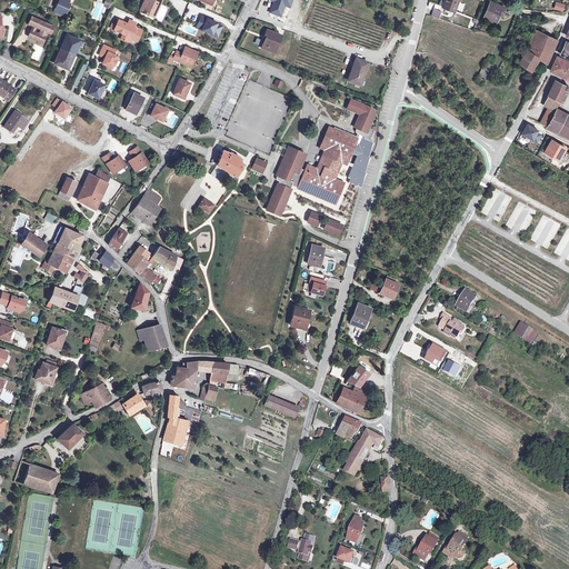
[(68,0),(58,0),(56,8),(53,12),(62,16),(65,11),(68,3),(68,2),(68,0)]
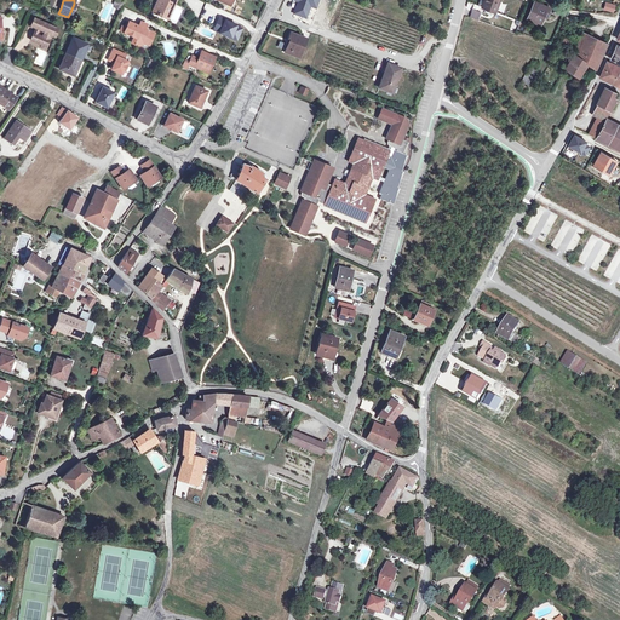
[(176,0),(174,0),(158,0),(153,12),(165,17),(170,5),(173,6),(176,0)]
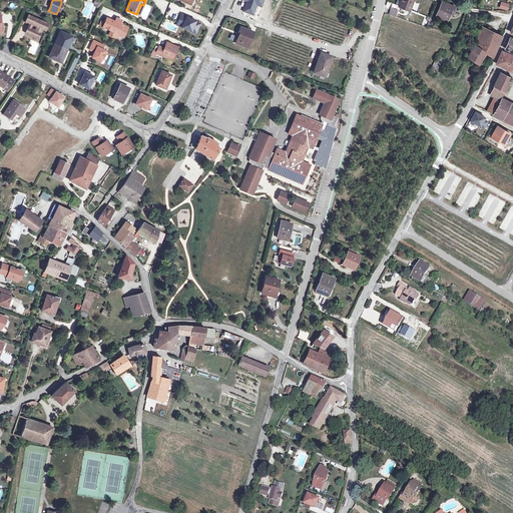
[(401,0),(399,6),(409,10),(412,2),(411,2),(411,0),(401,0)]
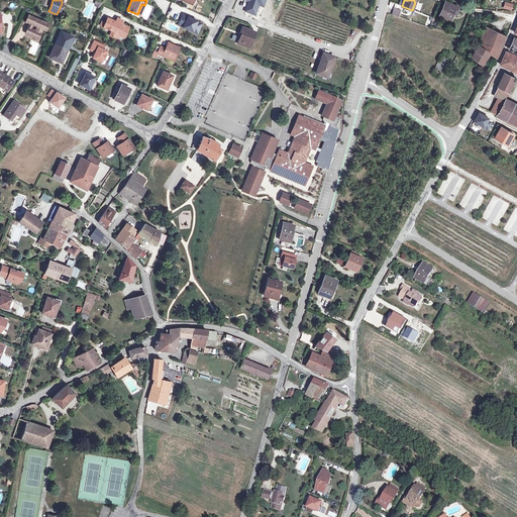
[(509,12),(512,3),(499,0),(488,0),(487,5),(509,12)]
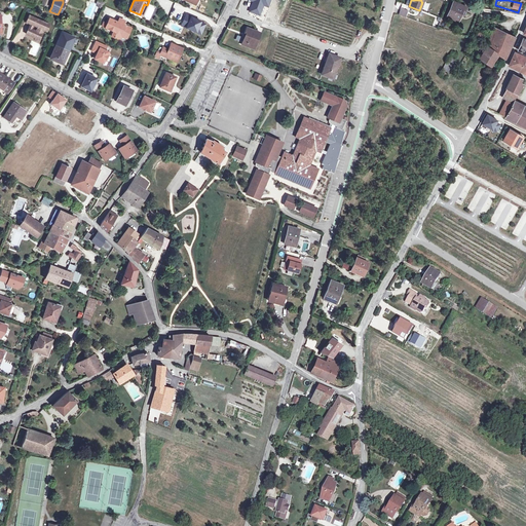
[(399,15),(406,16),(408,9),(407,9),(409,5),(397,2),(396,7),(400,8),(399,15)]
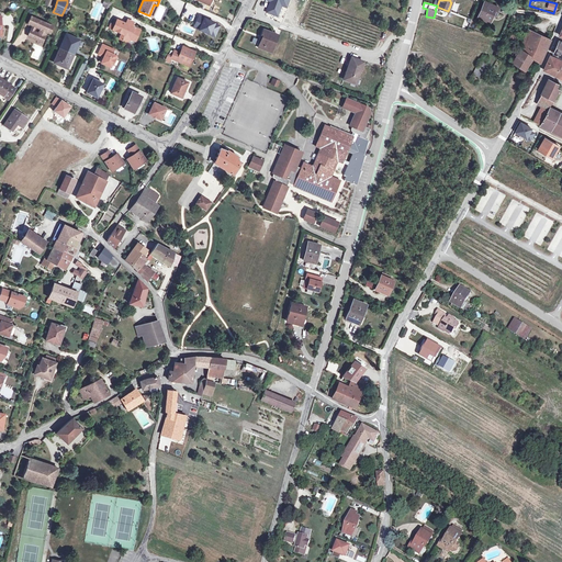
[(498,8),(484,2),(478,18),(490,22),(493,14),(494,12),(496,13),(498,8)]
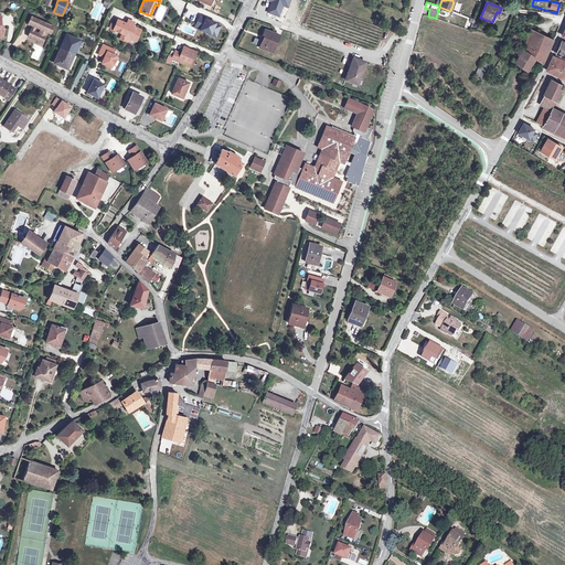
[(526,29),(529,17),(521,14),(521,16),(519,28),(526,29)]
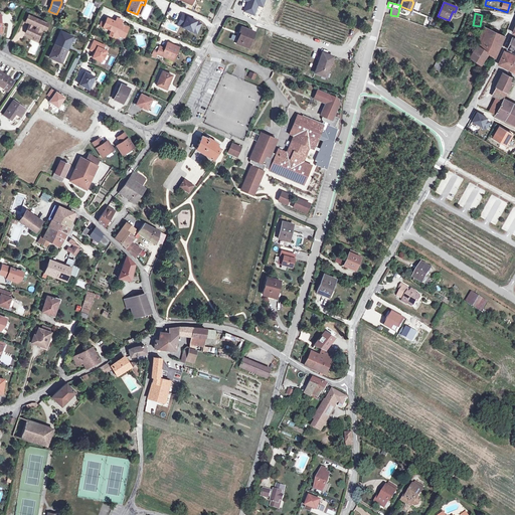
[(185,29),(196,33),(200,23),(195,21),(186,17),(187,16),(181,14),(178,22),(183,24),(187,26),(185,29)]
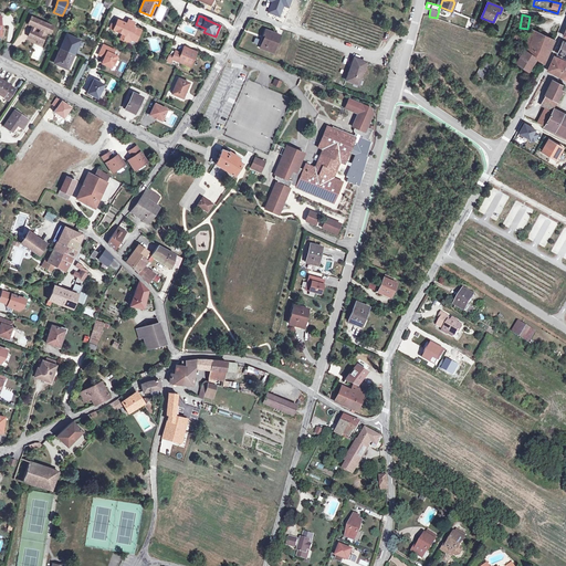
[(53,27),(31,17),(28,23),(32,25),(28,37),(42,42),(46,32),(50,33),(53,27)]
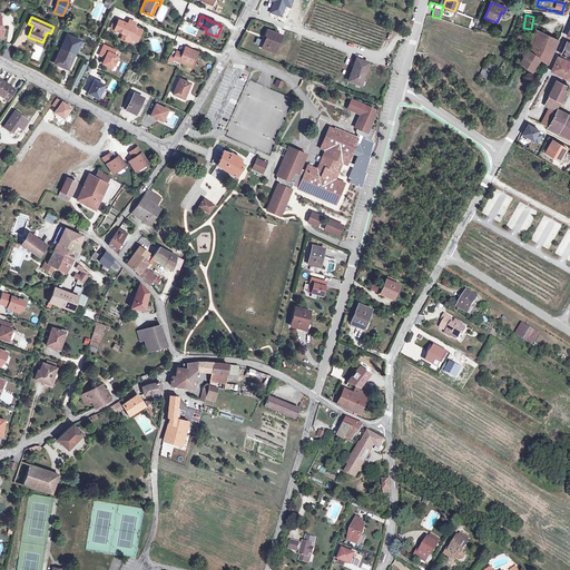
[(125,22),(118,20),(116,26),(114,25),(111,29),(124,33),(120,39),(128,42),(135,40),(137,35),(139,33),(140,35),(141,30),(137,28),(134,29),(133,28),(134,25),(135,22),(129,20),(127,26),(126,25),(125,22)]
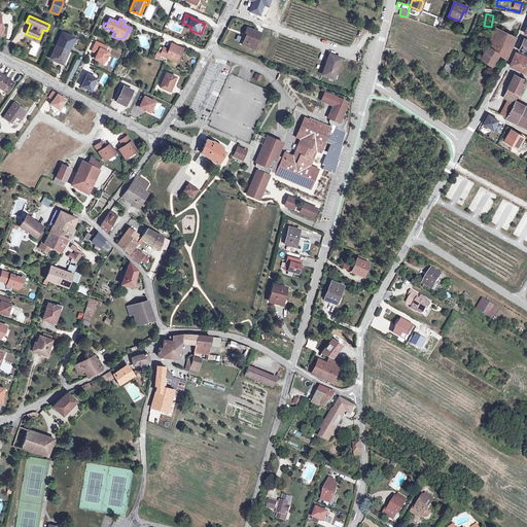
[(498,55),(505,59),(514,41),(502,35),(504,32),(494,27),(493,31),(495,32),(491,42),(490,47),(487,55),(484,53),(481,59),(492,66),(498,55)]
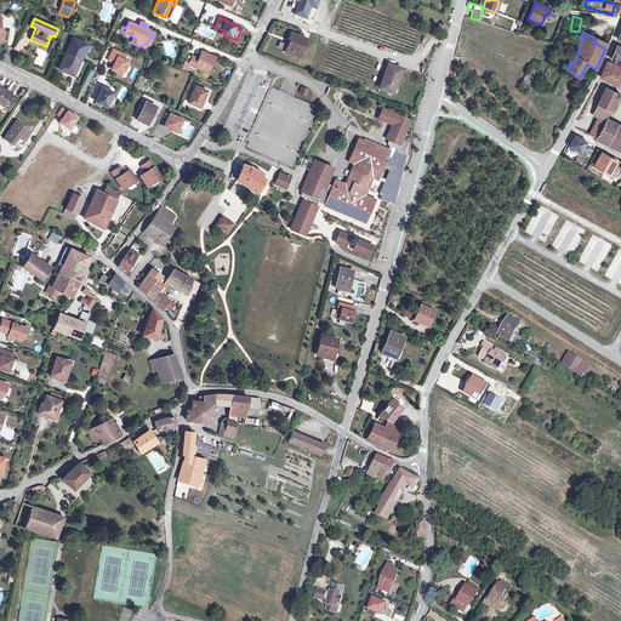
[(307,39),(290,33),(288,40),(289,40),(285,52),(296,57),(300,47),(303,49),(307,39)]
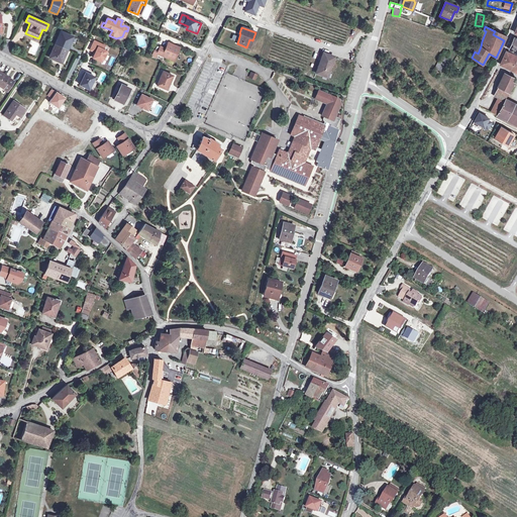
[(61,31),(56,44),(67,49),(69,42),(71,43),(73,36),(61,31)]
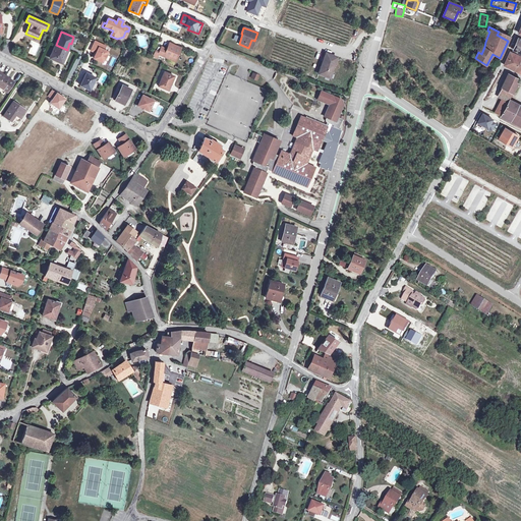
[(510,37),(499,32),(497,35),(508,41),(510,37)]
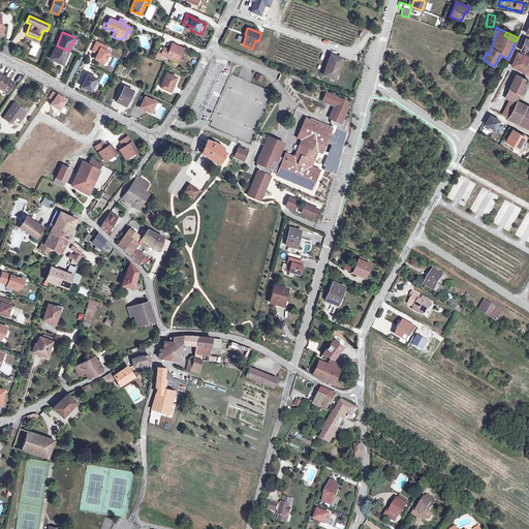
[(36,57),(40,45),(33,42),(28,54),(36,57)]
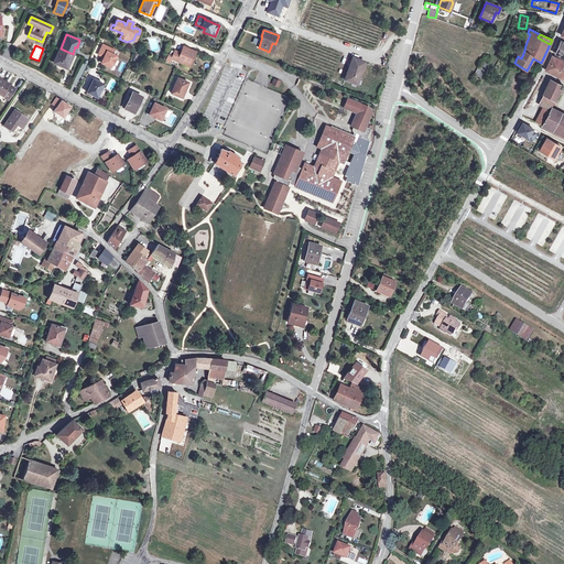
[(104,56),(104,57),(100,63),(110,67),(111,64),(112,64),(115,60),(114,60),(116,56),(111,54),(114,50),(102,45),(98,55),(101,56),(102,55),(104,56)]
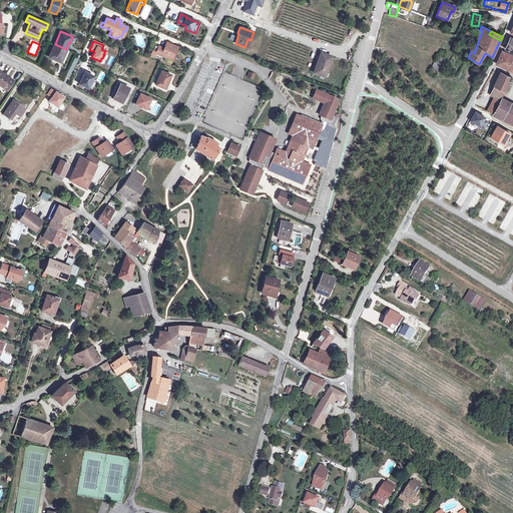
[(163,49),(158,46),(156,53),(155,54),(168,59),(169,56),(173,57),(177,47),(166,43),(163,49)]
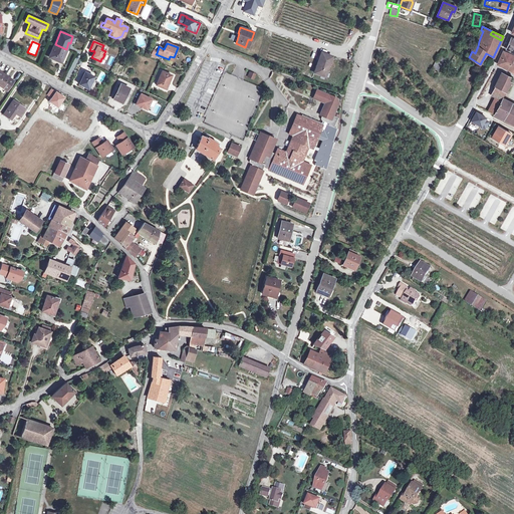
[(63,55),(66,49),(55,44),(49,57),(61,62),(64,56),(63,55)]
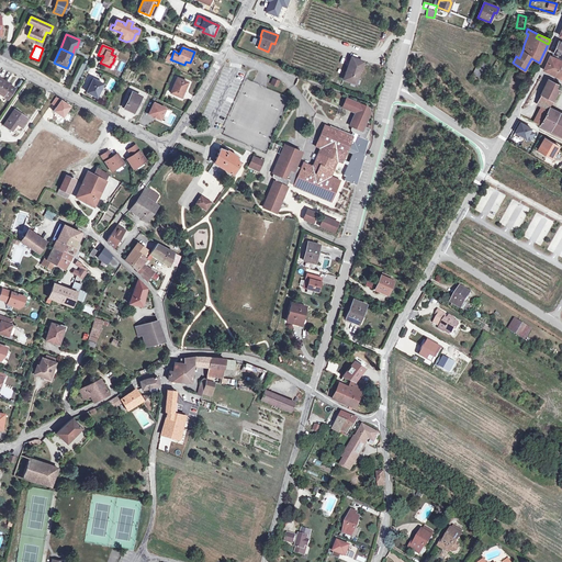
[(473,71),(469,79),(475,83),(479,76),(489,58),(482,55),(473,71)]
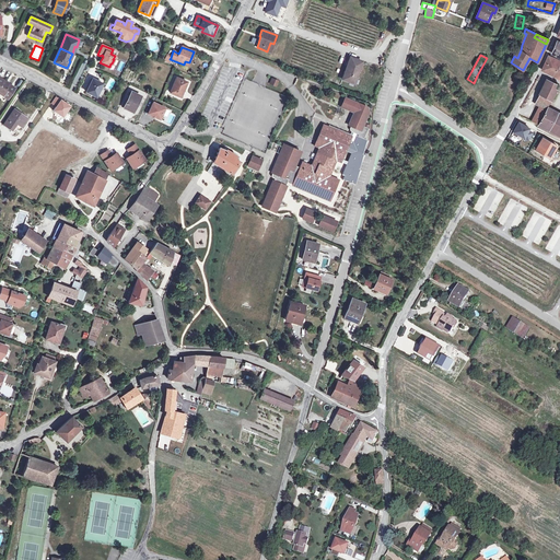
[(549,73),(556,59),(548,56),(541,69),(549,73)]
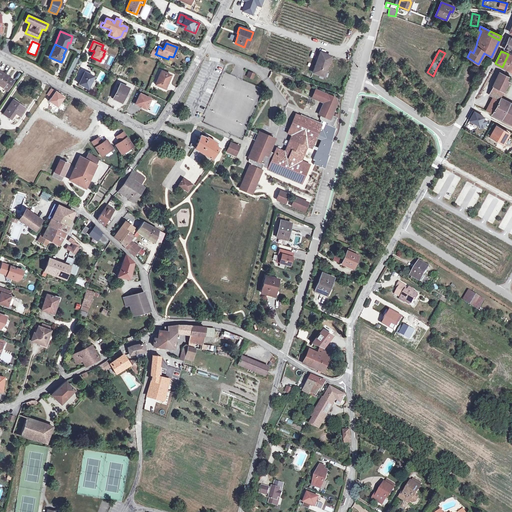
[(331,56),(319,53),(312,73),(324,77),(331,56)]
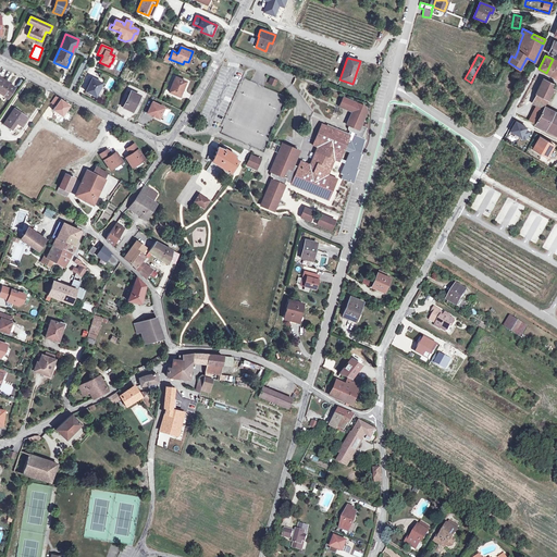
[(556,76),(556,60),(553,59),(546,73),(556,77),(556,76)]
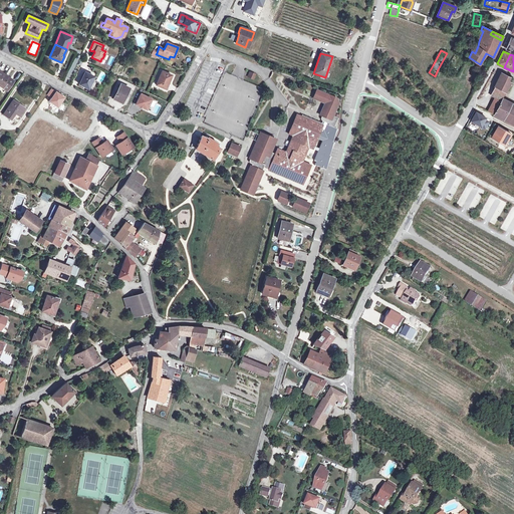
[(13,81),(0,71),(0,85),(7,90),(13,81)]
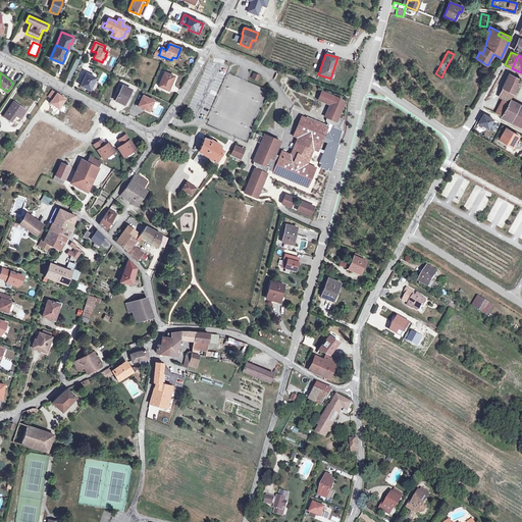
[(174,76),(164,72),(161,80),(162,81),(159,87),(168,91),(174,76)]
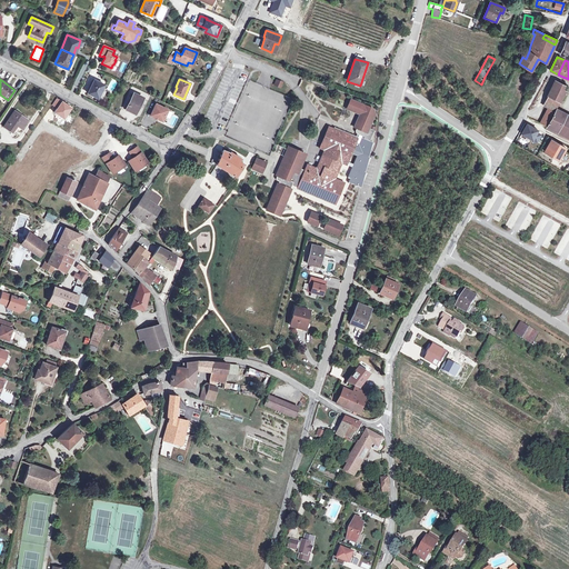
[(105,85),(93,80),(88,93),(98,98),(105,85)]
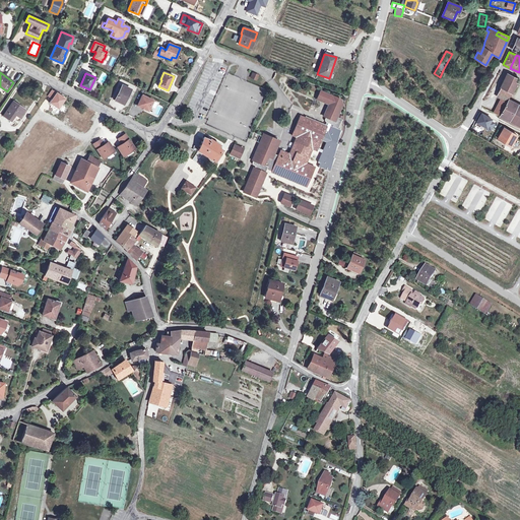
[(252,73),(250,79),(257,81),(259,75),(252,73)]
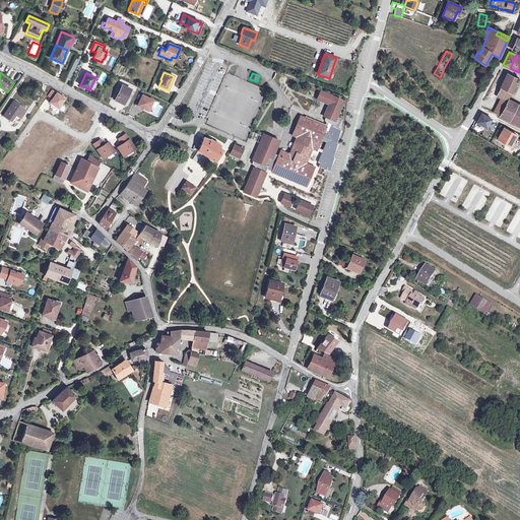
[(512,92),(515,86),(518,82),(515,81),(517,77),(509,73),(502,87),(511,92),(512,92)]
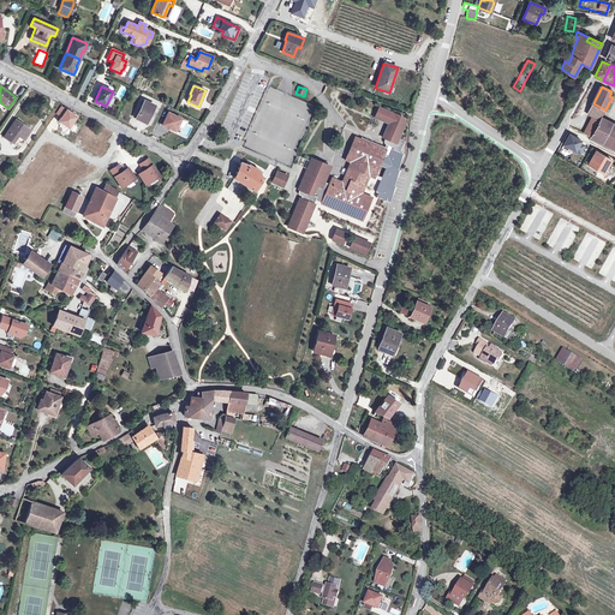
[(154,106),(144,101),(136,118),(141,120),(142,119),(147,121),(154,106)]
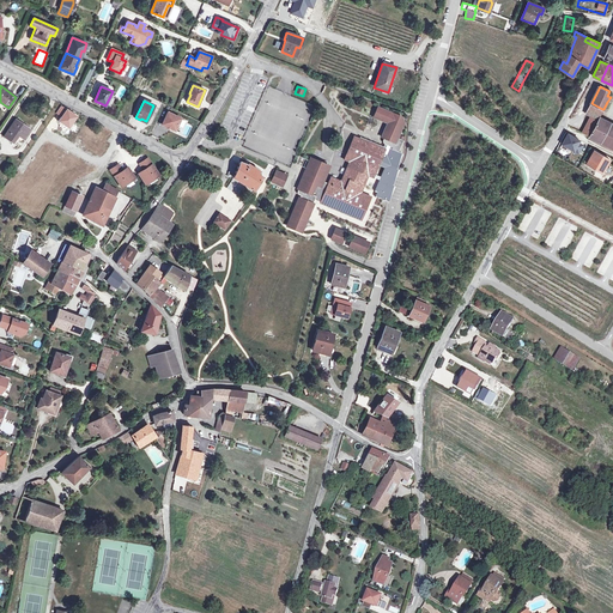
[(602,109),(592,103),(587,114),(590,116),(596,119),(602,109)]
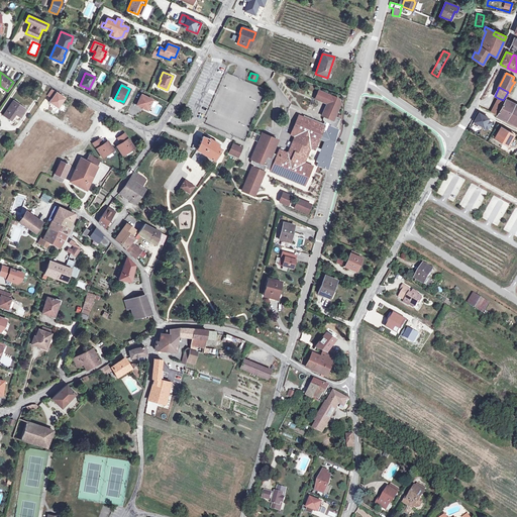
[(329,103),(338,106),(340,102),(339,96),(319,88),(315,97),(327,102),(329,103)]
